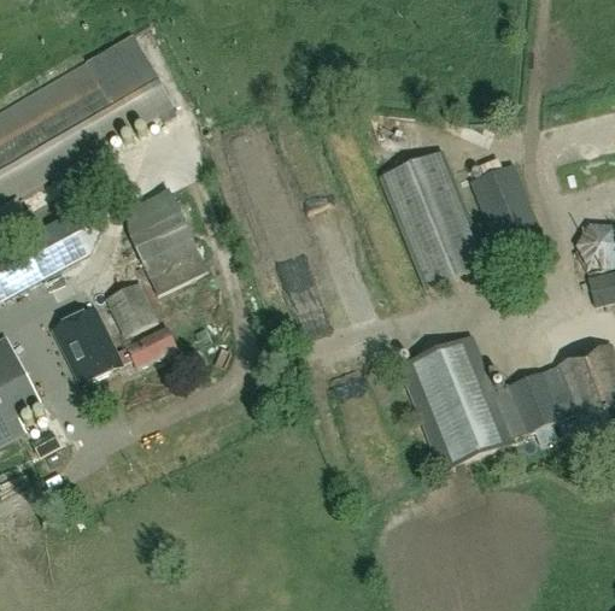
[(150,36),(159,52),(171,45),(162,29),(150,36)]
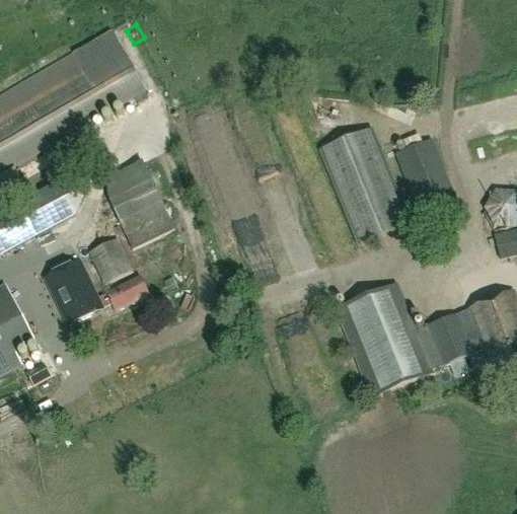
[(150,97),(117,34),(114,28),(0,93),(0,192),(22,179),(15,165),(48,148),(136,96),(140,103),(150,97)]
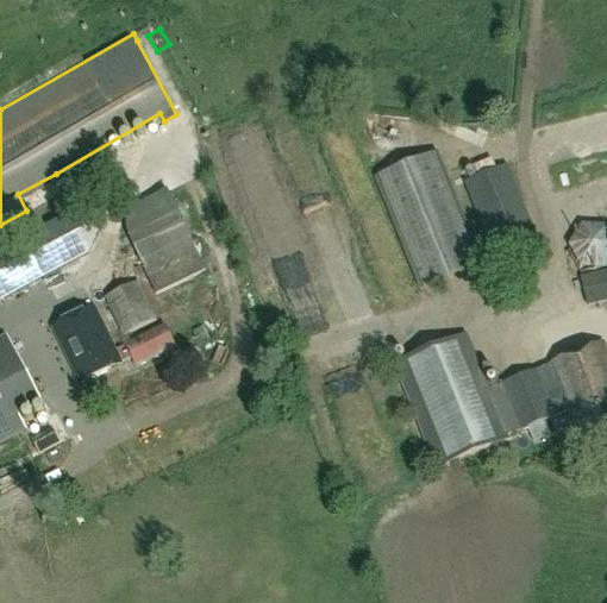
[(433,150),(379,171),(424,283),(477,262),(433,150)]
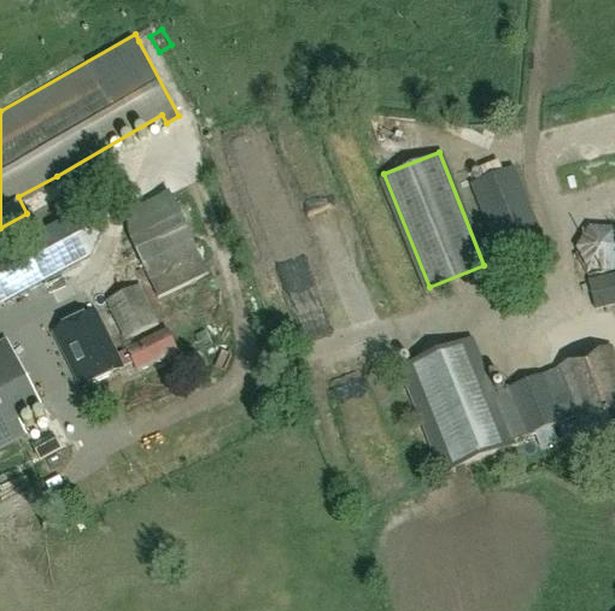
[(513,163),(470,181),(505,266),(548,248),(513,163)]
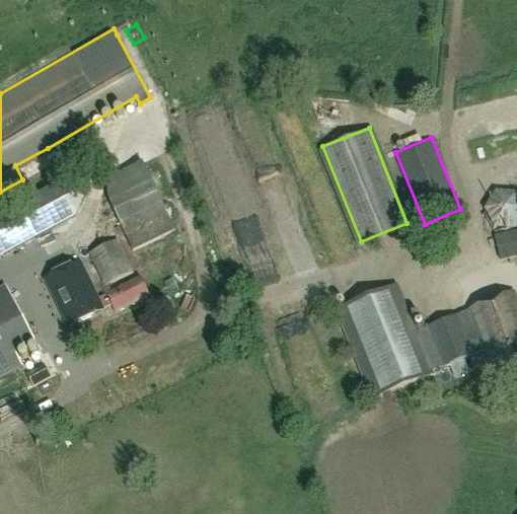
[(167,213),(146,166),(104,186),(126,232),(167,213)]
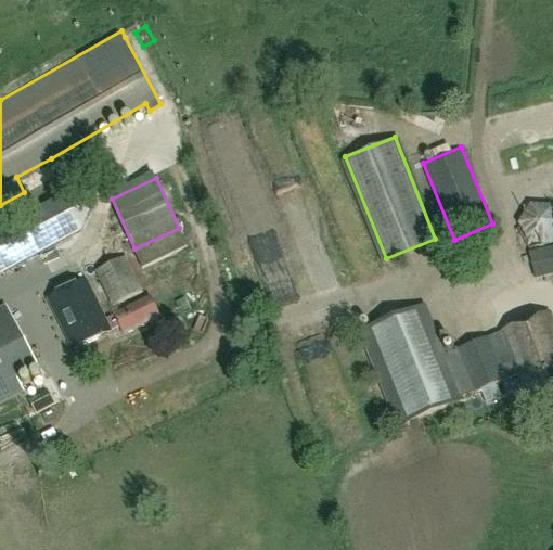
[(82,227),(94,202),(84,183),(41,206),(44,212),(0,234),(0,257),(5,268),(82,227)]
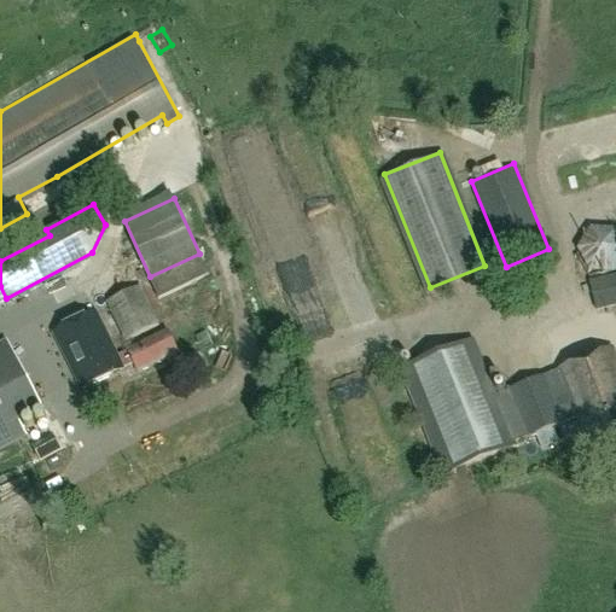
[(615,225),(594,223),(579,245),(590,267),(615,269),(615,225)]
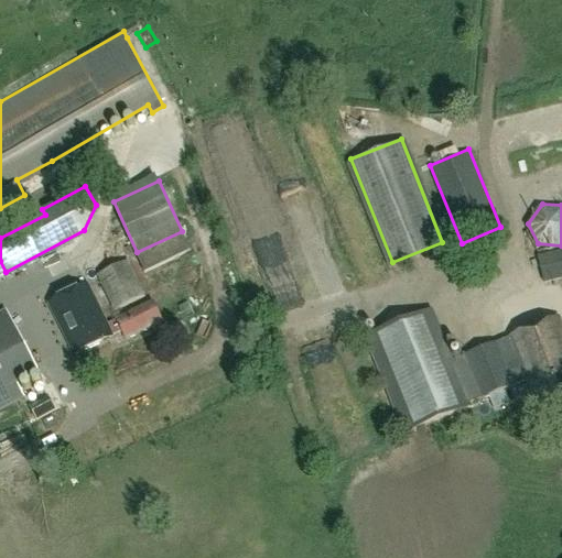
[(561,245),(537,252),(546,277),(561,273),(561,245)]
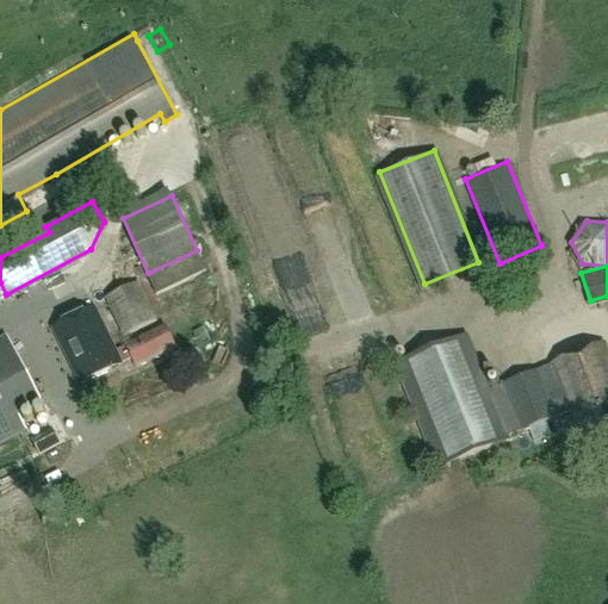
[(124,340),(125,341),(130,353),(135,362),(177,342),(166,321),(160,323),(136,278),(104,293),(124,331),(147,319),(150,328),(124,340)]
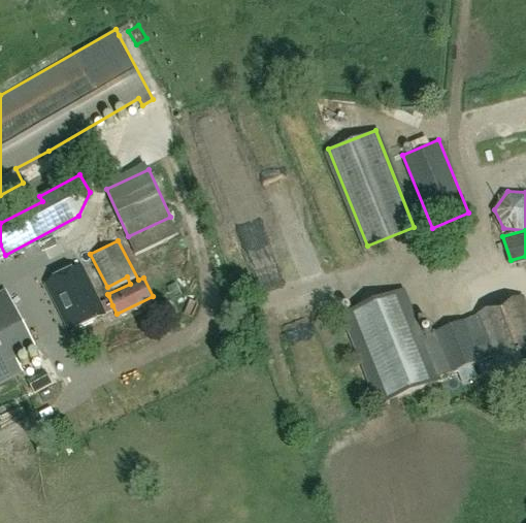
[(112,305),(108,295),(99,300),(79,261),(44,280),(69,328),(112,305)]
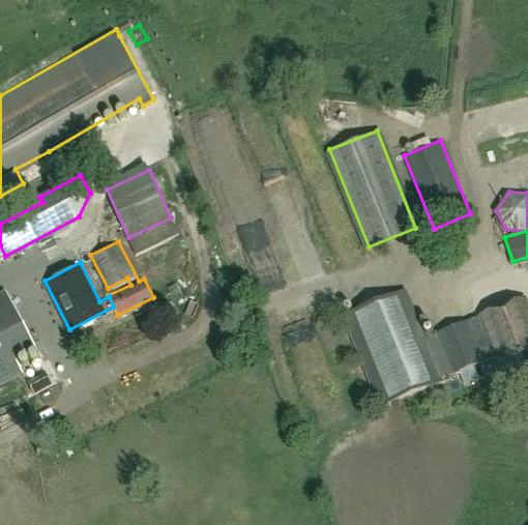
[(408,286),(341,313),(377,403),(444,377),(442,373),(494,353),(505,382),(527,374),(527,301),(525,295),(427,332),(408,286)]
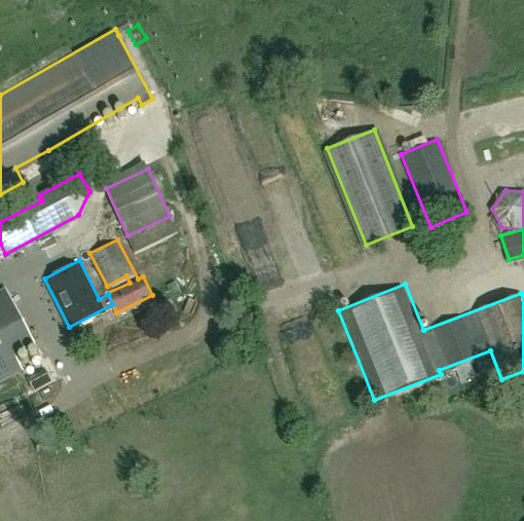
[(0,291),(0,376),(23,365),(17,355),(37,344),(7,288),(0,291)]
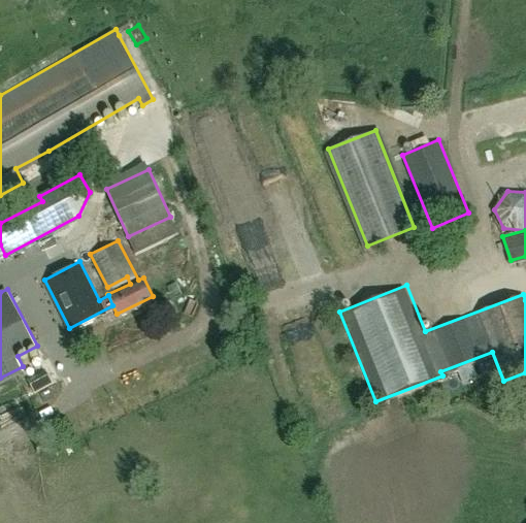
[(54,380),(47,368),(30,379),(35,390),(54,380)]
